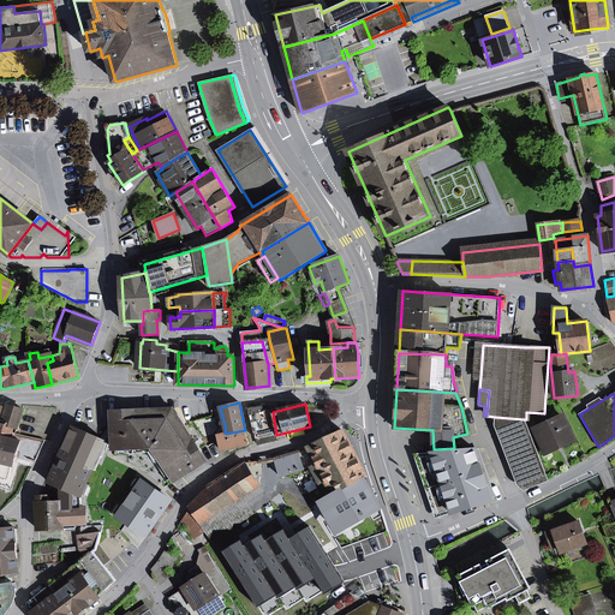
[(3,424),(15,428),(17,429),(23,410),(18,407),(9,405),(7,407),(3,424)]
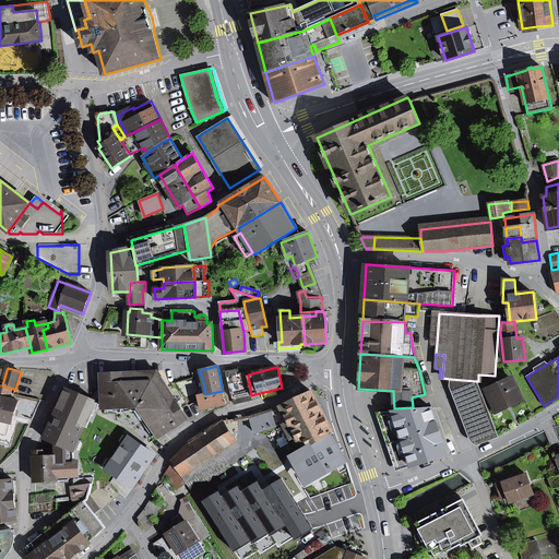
[(235,404),(253,400),(251,395),(248,375),(247,369),(227,372),(235,404)]
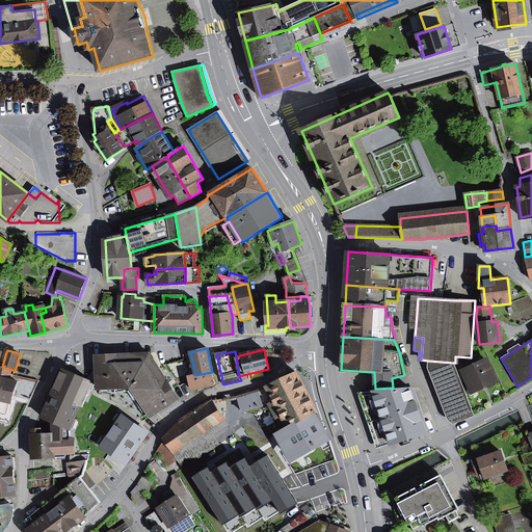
[(189,370),(194,368),(190,353),(185,354),(186,358),(189,370)]
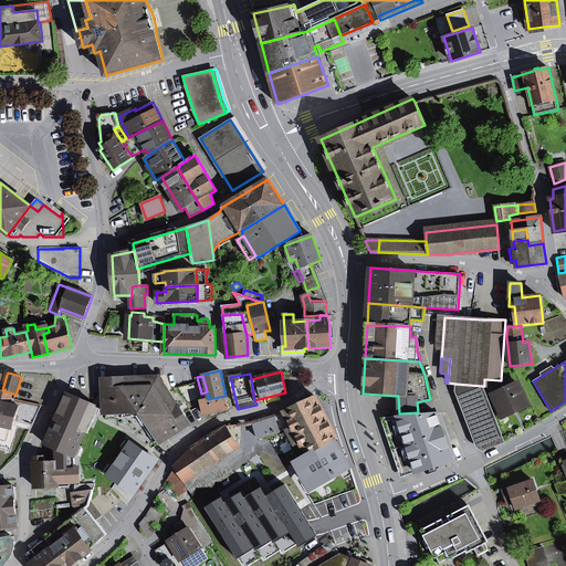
[(116,379),(103,380),(105,413),(107,413),(140,411),(159,440),(161,442),(167,439),(189,425),(180,411),(166,388),(161,381),(156,381),(154,378),(136,379),(130,379),(116,379)]
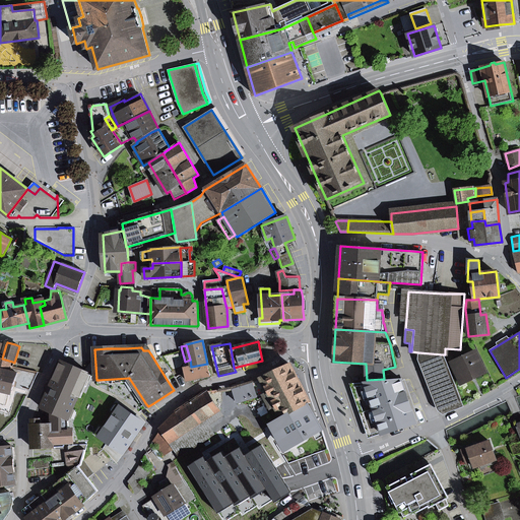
[(444,407),(435,381),(451,375),(443,354),(418,352),(418,360),(438,410),(443,414),(449,412),(444,407)]
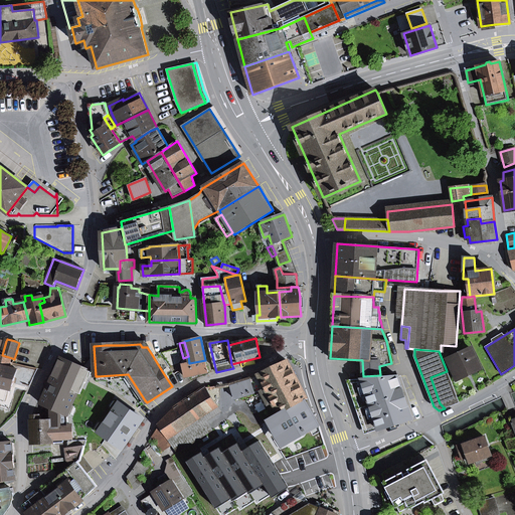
[(471,375),(471,372),(478,368),(473,359),(475,358),(471,349),(465,352),(463,349),(451,355),(452,358),(448,360),(452,369),(455,368),(459,377),(466,374),(468,376),(471,375)]
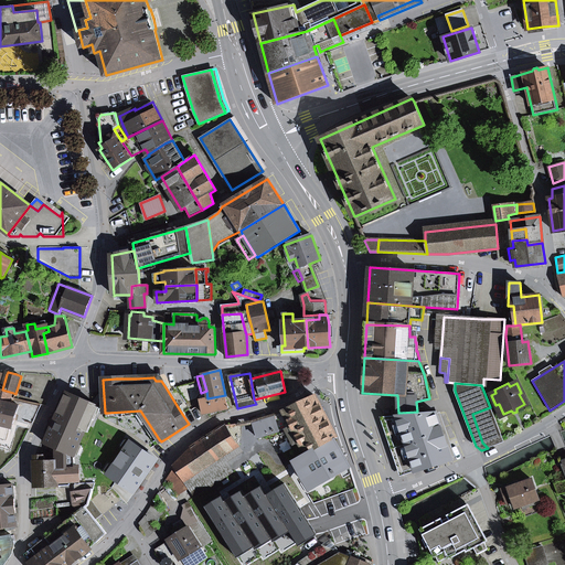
[(19,405),(10,403),(13,393),(2,390),(0,388),(0,424),(13,428),(19,405)]
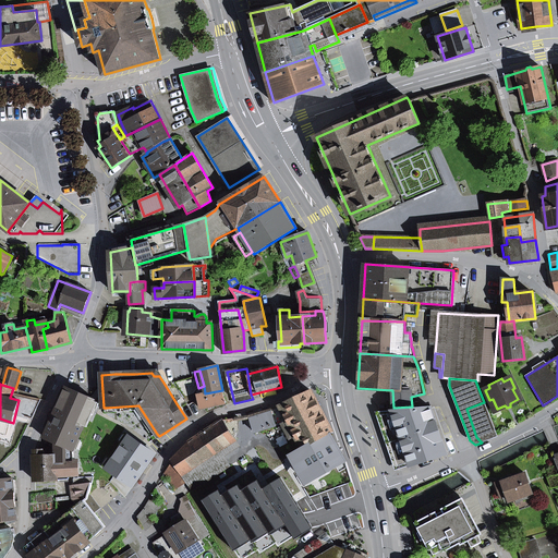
[(94,400),(96,401),(96,400),(67,387),(45,438),(56,443),(73,451),(74,449),(72,448),(76,438),(79,439),(84,426),(83,425),(94,400)]
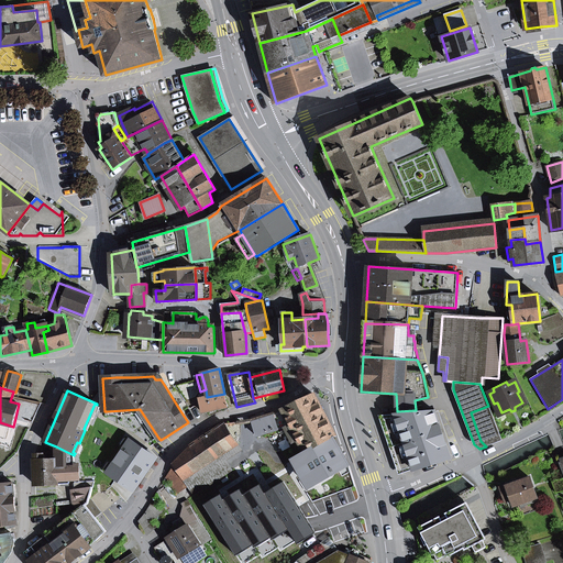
[(516,409),(526,404),(519,392),(517,393),(522,403),(515,407),(516,409)]
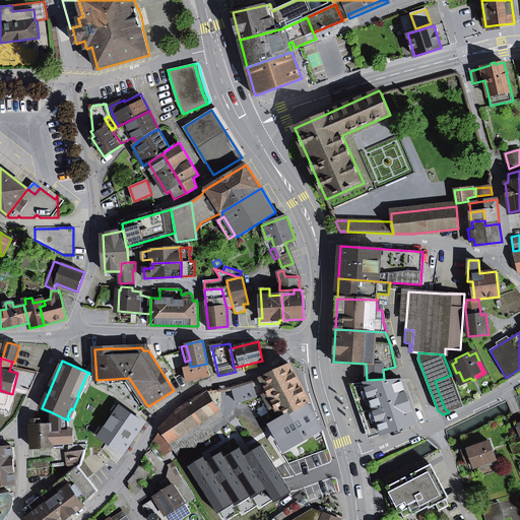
[(188,382),(210,377),(207,364),(191,367),(185,368),(188,382)]
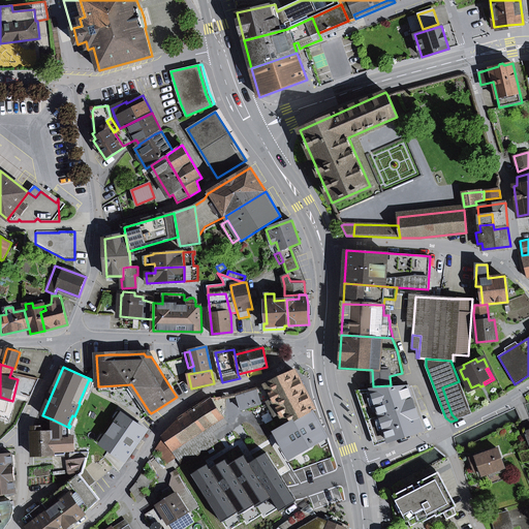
[(312,412),(315,410),(296,372),(267,384),(259,387),(266,398),(268,401),(265,403),(263,407),(262,409),(271,422),(276,431),(280,429),(281,430),(312,412)]
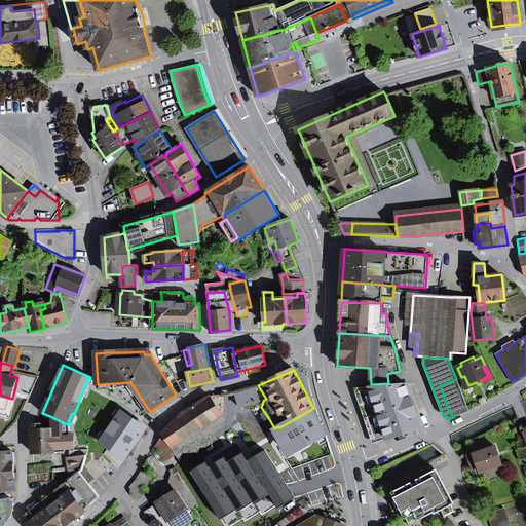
[(476,382),(468,385),(464,376),(461,377),(467,388),(477,384),(476,382)]
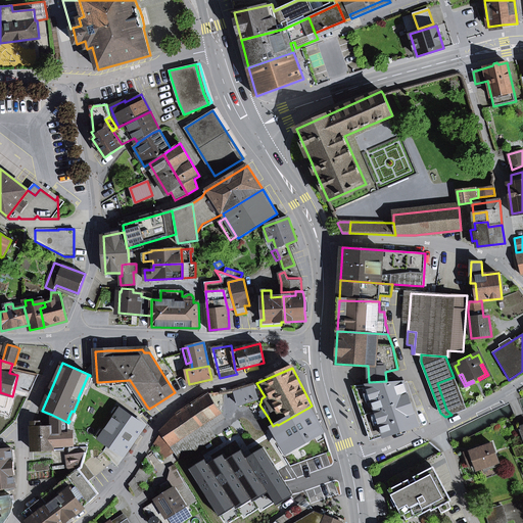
[(79,399),(82,400),(92,377),(90,376),(88,375),(78,398),(79,399)]
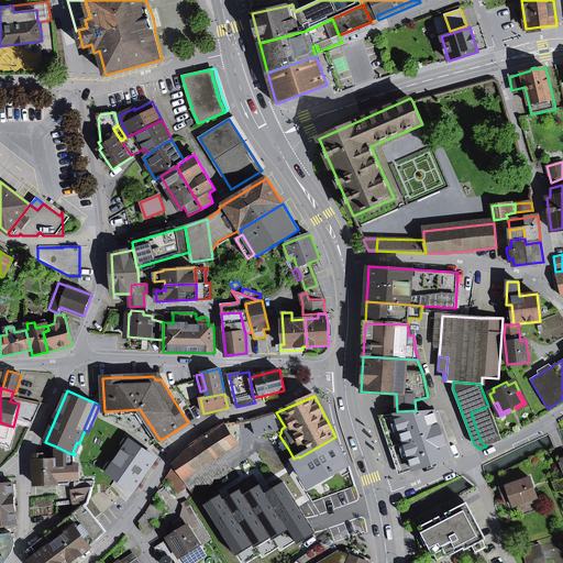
[(481,441),(486,446),(501,440),(488,406),(471,412),(481,441)]
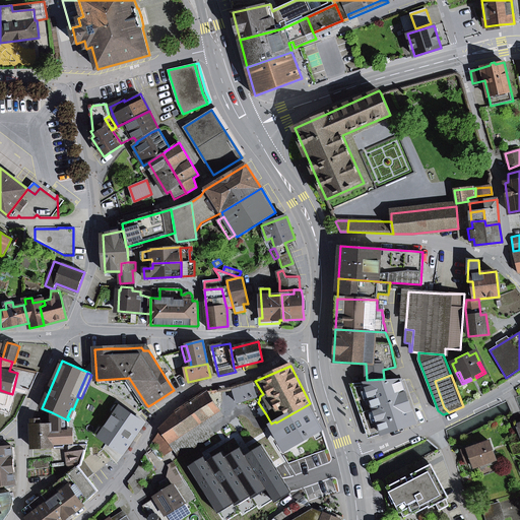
[(142,407),(146,404),(129,378),(99,380),(99,384),(127,383),(142,407)]
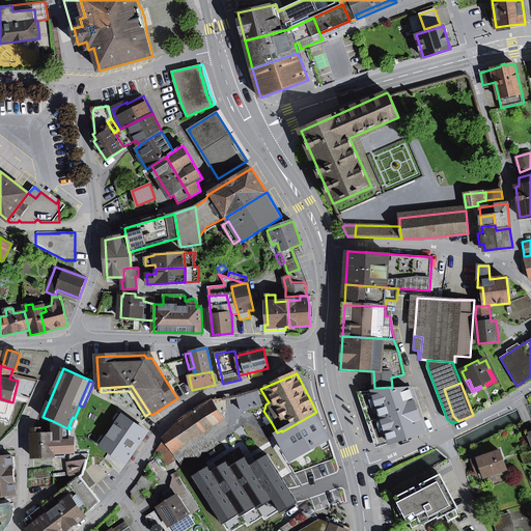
[(424,430),(428,429),(414,388),(410,389),(418,413),(424,430)]
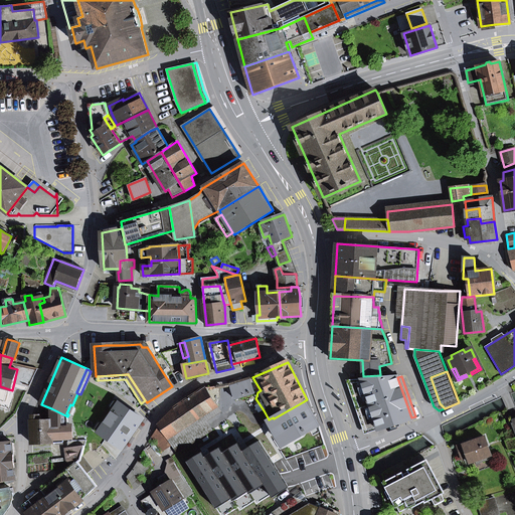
[(233,394),(235,401),(253,390),(259,387),(252,377),(229,384),(232,394),(233,394)]
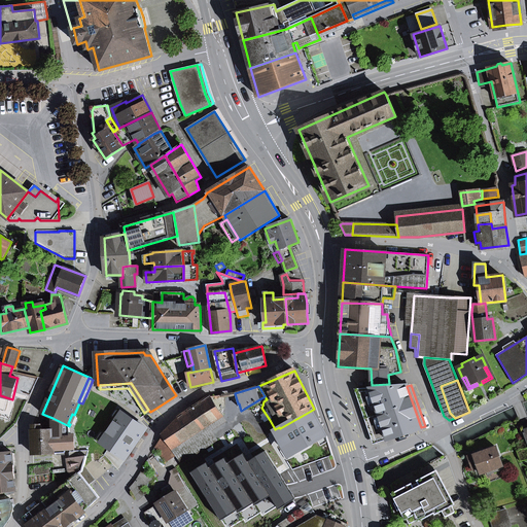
[(387,437),(387,440),(421,427),(415,410),(407,386),(358,389),(367,415),(376,442),(387,437)]
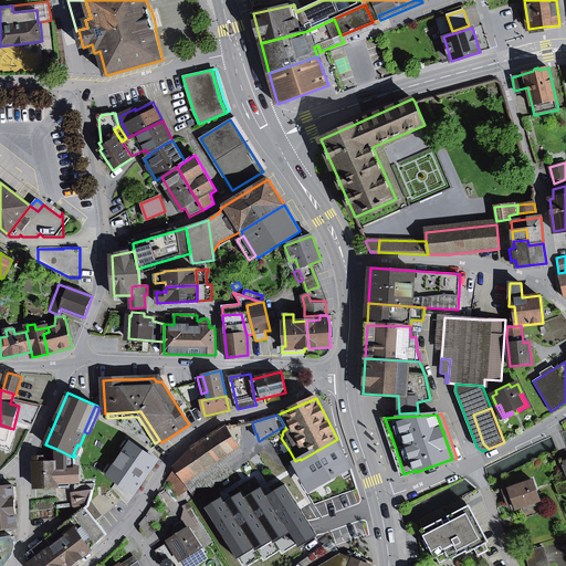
[(416,470),(404,474),(395,446),(385,418),(381,419),(401,478),(416,472),(416,470)]
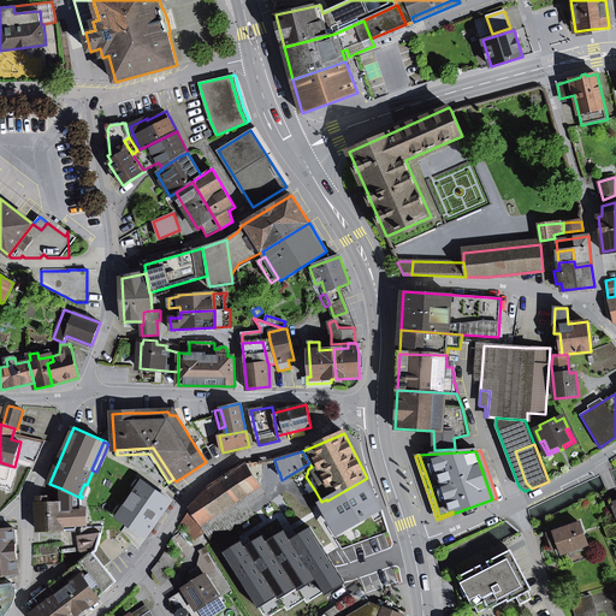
[(244,498),(261,487),(246,463),(208,489),(208,490),(191,509),(202,526),(244,498)]
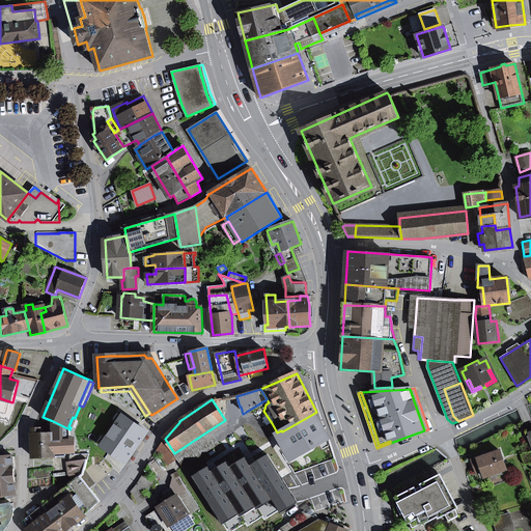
[(117,422),(119,424),(124,417),(122,416),(119,414),(114,420),(117,422)]
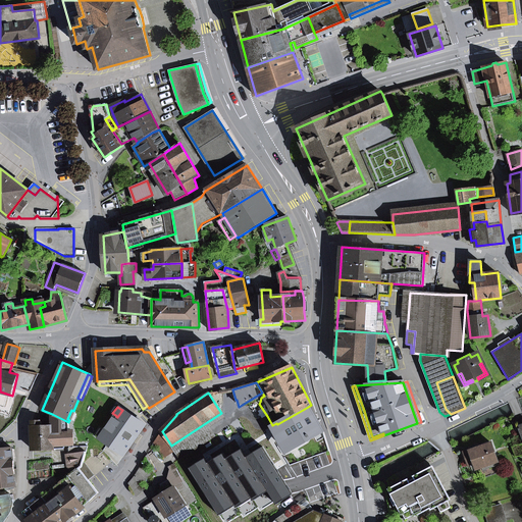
[(322,431),(323,431),(321,428),(312,413),(308,407),(277,424),(272,427),(282,447),(286,445),(290,451),(304,442),(307,448),(325,439),(322,431)]
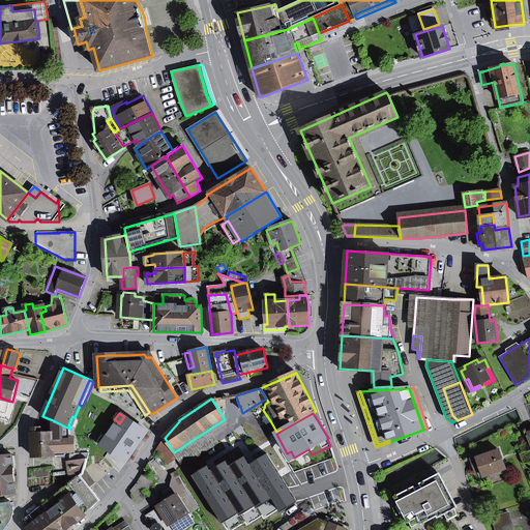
[(126,463),(148,432),(122,414),(122,415),(124,416),(119,423),(117,421),(107,437),(109,439),(104,445),(101,444),(101,445),(126,463)]
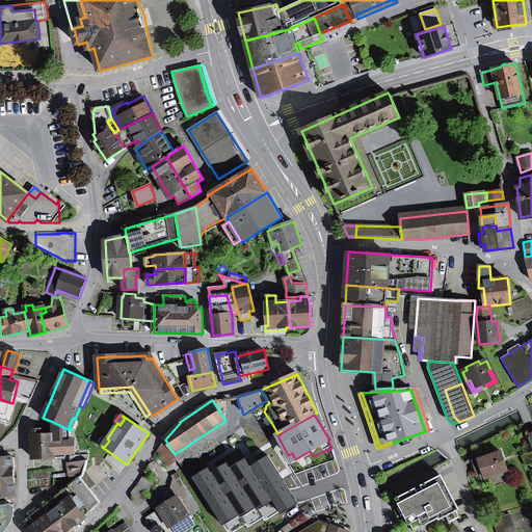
[(71,428),(74,429),(78,420),(75,419),(73,418),(69,427),(71,428)]
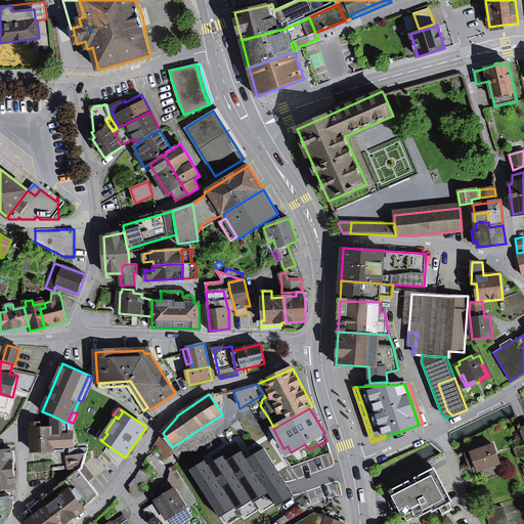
[(54,451),(54,447),(74,446),(74,434),(70,434),(69,424),(52,416),(53,428),(41,428),(41,424),(33,424),(33,429),(32,429),(33,451),(54,451)]
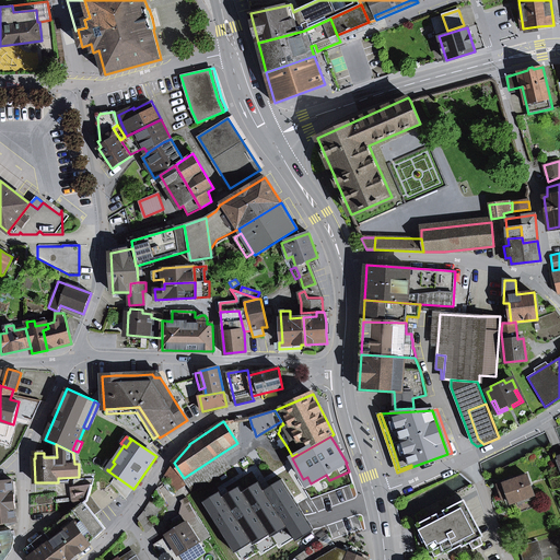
[(287,446),(268,457),(275,468),(282,464),(281,463),(292,456),(287,446)]
